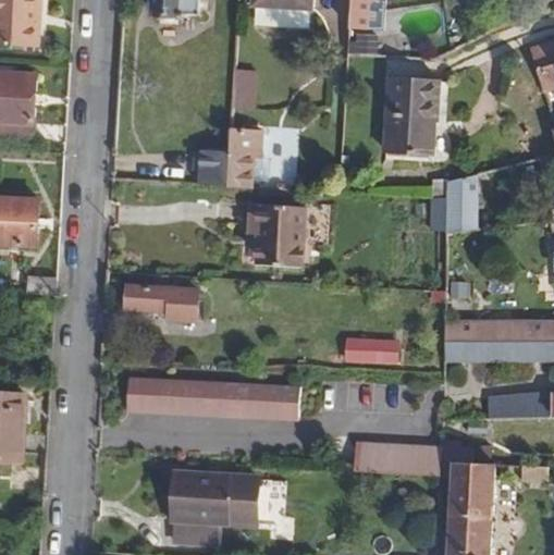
[(0,42),(36,46),(38,0),(0,0),(0,42)]
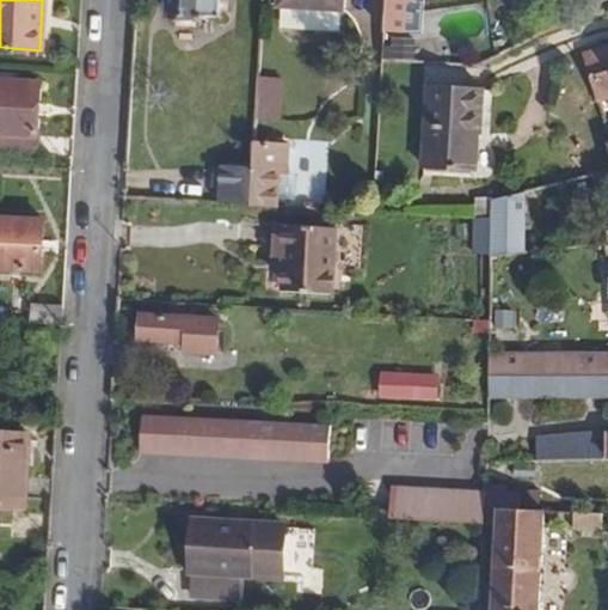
[(221,16),(221,0),(170,0),(170,13),(221,16)]
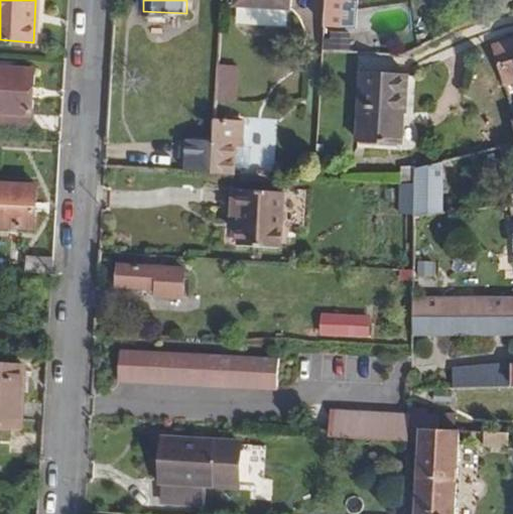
[(349,1),(349,0),(325,0),(324,18),(341,19),(342,1),(349,1)]
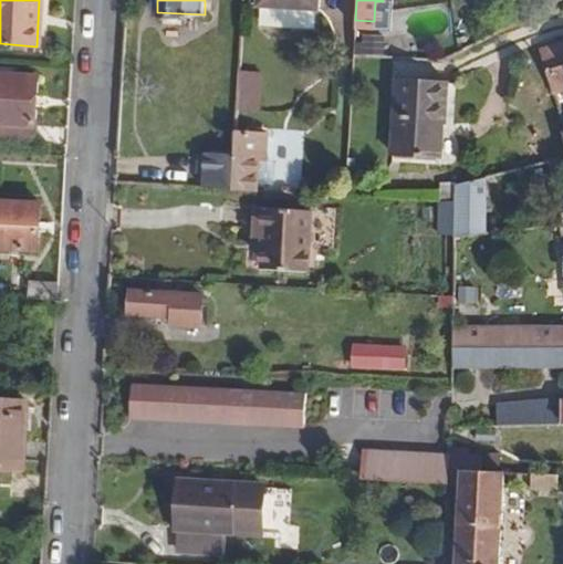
[(363,38),(357,38),(356,53),(362,53),(383,54),(383,37),(363,37),(363,38)]
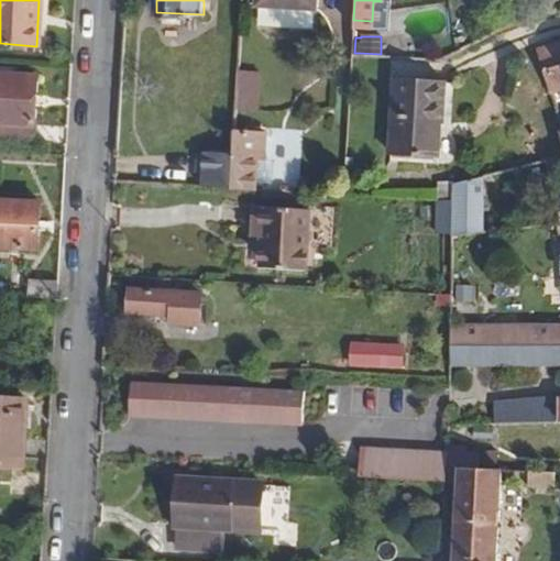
[(544,68),(559,62),(559,39),(537,47),(544,68)]
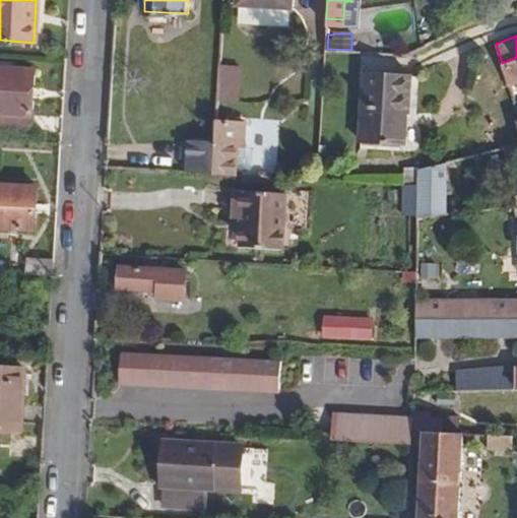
[(516,57),(502,63),(501,63),(505,78),(506,84),(516,81),(516,118),(516,119),(516,123),(516,57)]
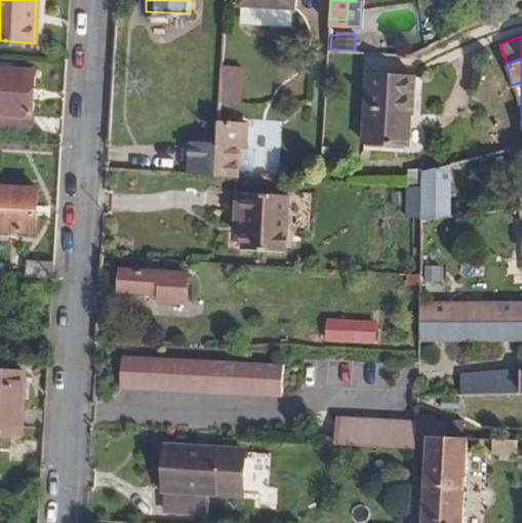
[(237,79),(238,64),(221,63),(219,79),(237,79)]
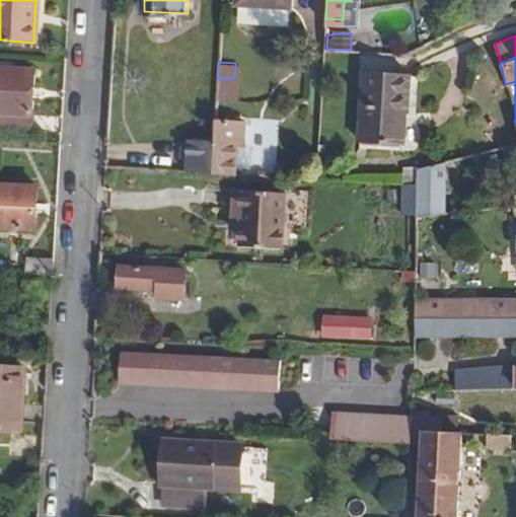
[(30,115),(33,68),(0,65),(0,128),(23,130),(24,115),(30,115)]
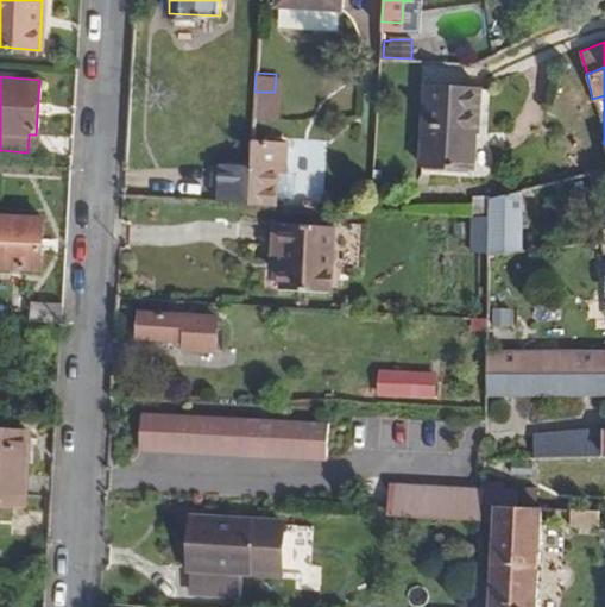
[(483,177),(489,91),(426,87),(421,174),(483,177)]
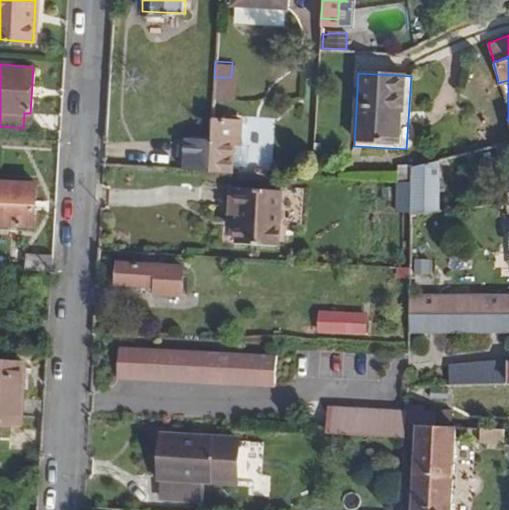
[(230,100),(231,77),(214,77),(212,99),(230,100)]
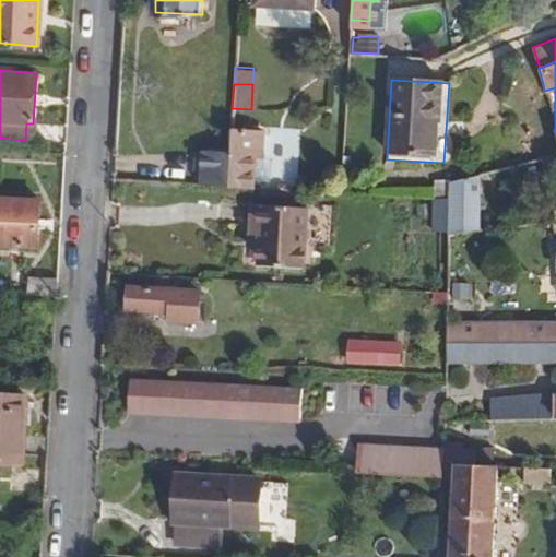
[(260,155),(261,131),(231,130),(229,150),(227,185),(248,187),(251,155),(260,155)]
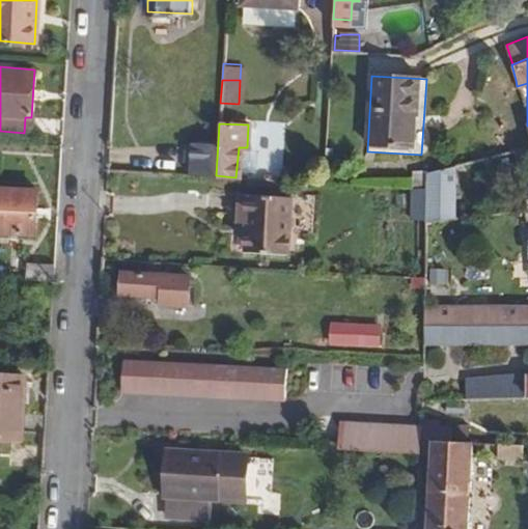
[(216,175),(218,142),(191,141),(191,145),(186,145),(185,161),(190,161),(189,173),(216,175)]
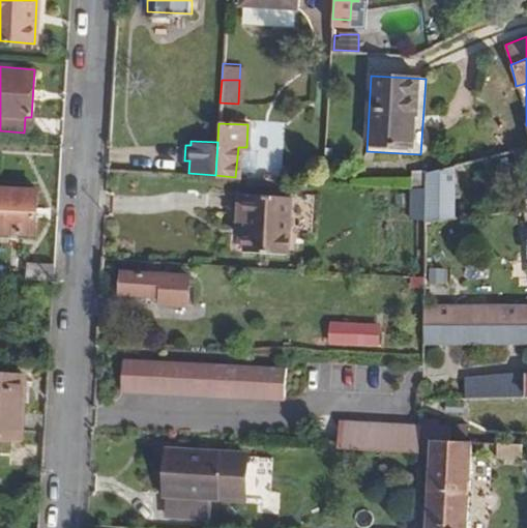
[(526,146),(515,149),(517,157),(526,154),(526,146)]
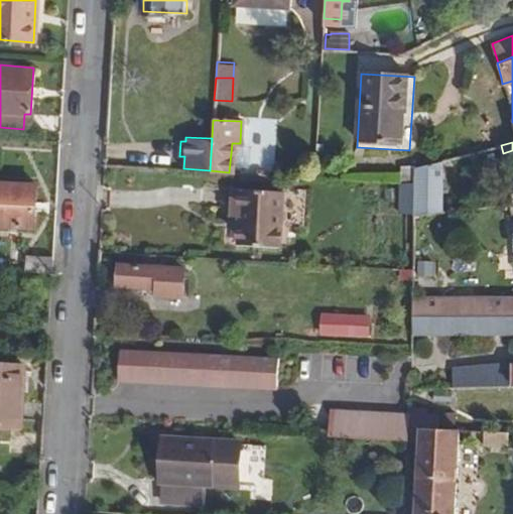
[(440,214),(440,160),(414,166),(413,183),(413,216),(440,214)]
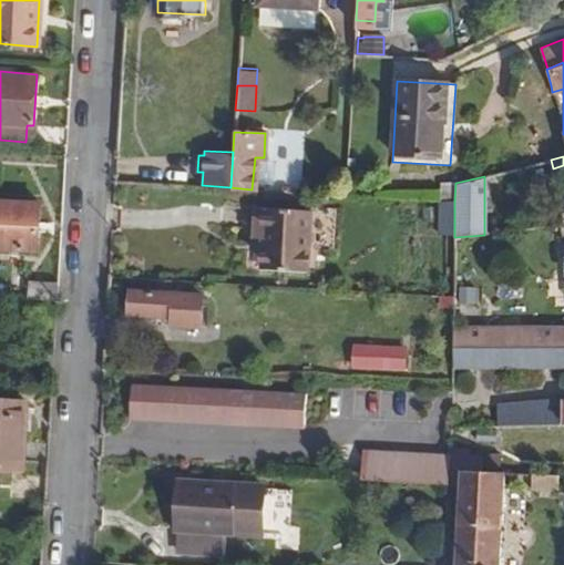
[(440,180),(439,201),(454,202),(455,183),(457,178),(440,180)]
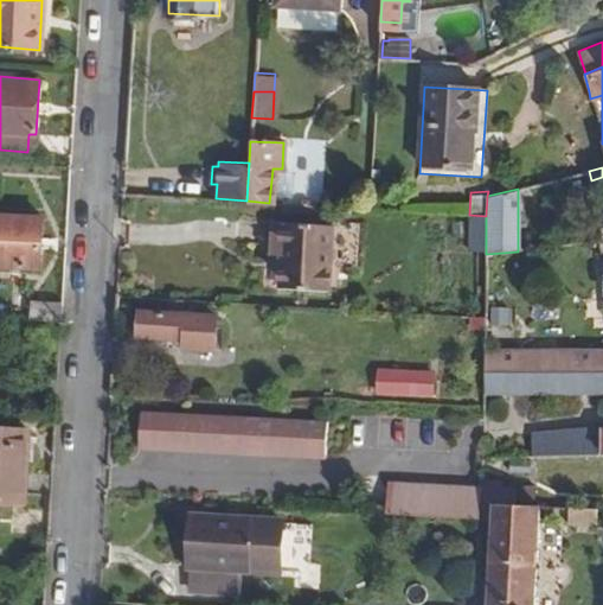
[(0,265),(38,267),(42,216),(0,214),(0,265)]
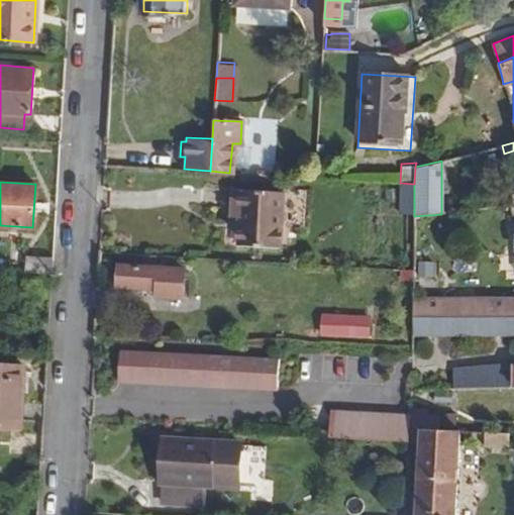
[(277,246),(280,191),(229,188),(227,207),(238,208),(238,218),(236,243),(277,246)]
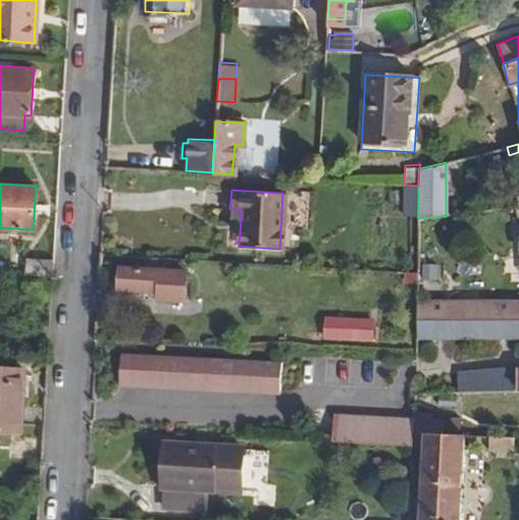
[(241,220),(241,210),(229,209),(229,219),(241,220)]
